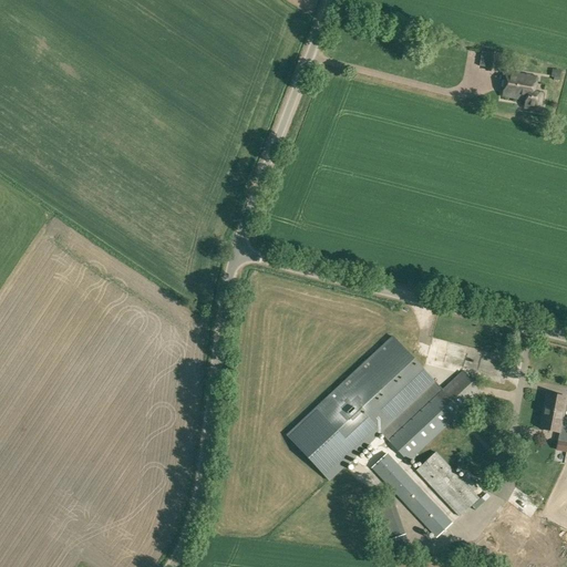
[(488,53),(482,52),(478,66),(485,68),(485,71),(496,73),(500,54),(488,52),(488,53)]
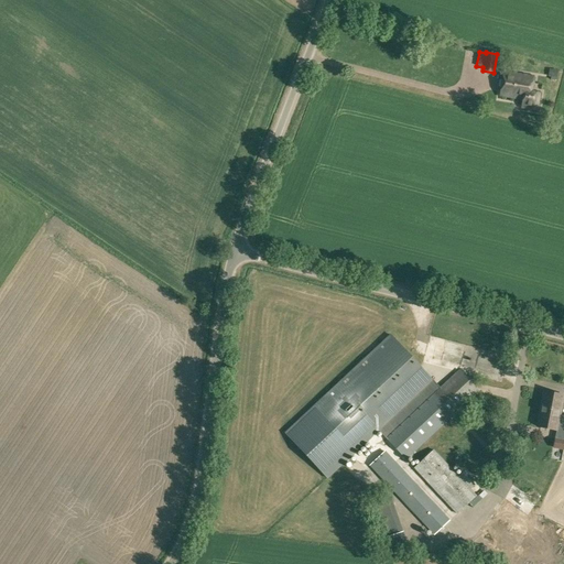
[(550,69),(549,77),(557,78),(559,71),(550,69)]
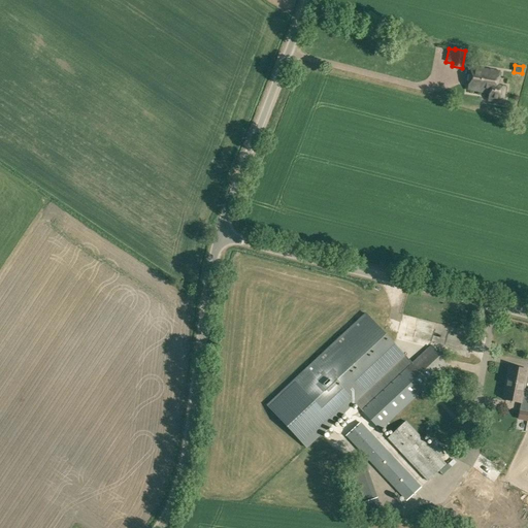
[(497,87),(499,72),(472,68),(470,76),(472,76),(471,81),(469,81),(468,90),(490,93),(489,101),(503,103),(505,88),(497,87)]
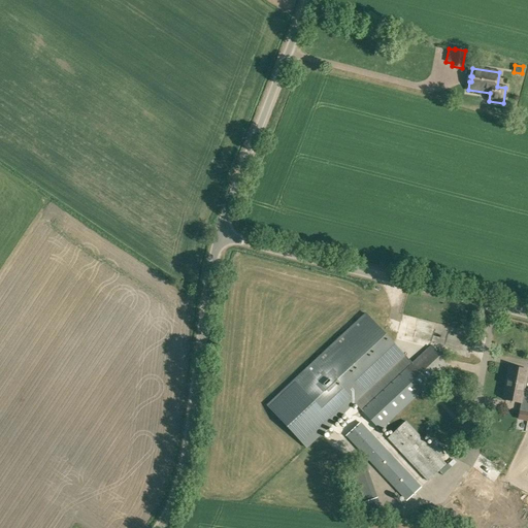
[(381,430),(424,390),(428,396),(434,390),(429,385),(449,367),(430,347),(411,363),(365,314),(267,405),(307,448),(355,403),(381,430)]
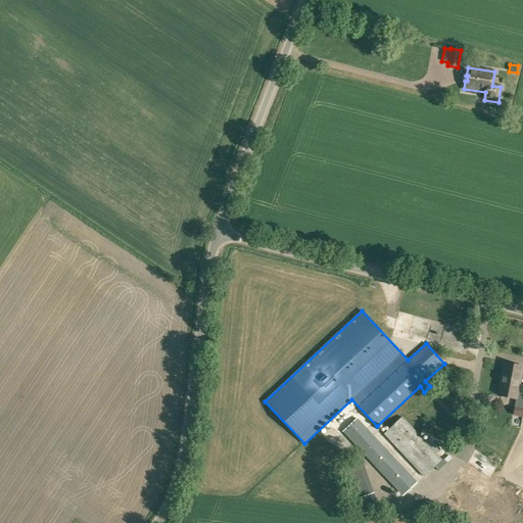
[(517,399),(522,367),(504,363),(497,395),(517,399)]
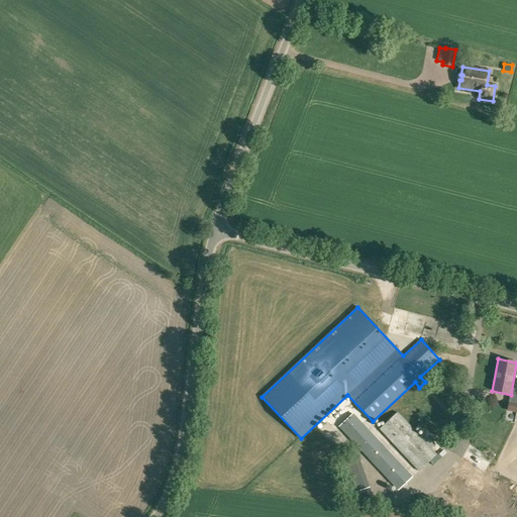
[(420,436),(415,430),(398,412),(379,429),(419,472),(437,454),(431,448),(436,444),(425,432),(420,436)]
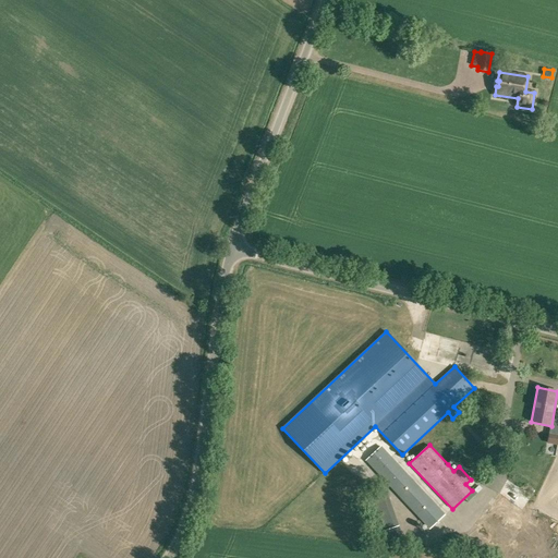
[(429,530),(446,514),(381,446),(365,461),(429,530)]
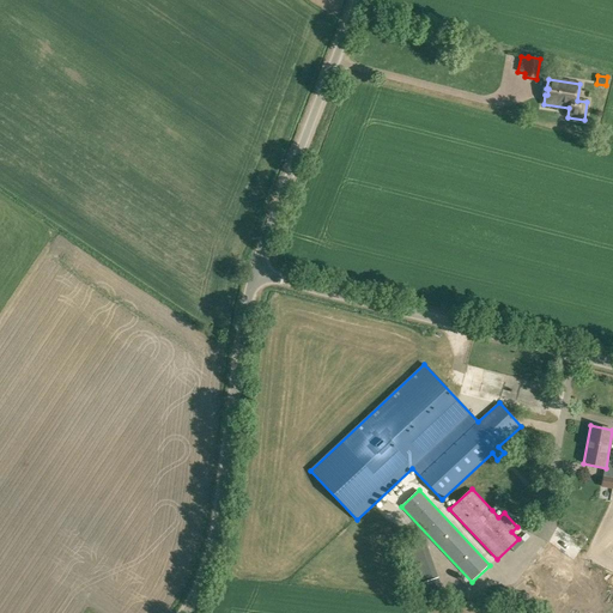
[(442,589),(424,536),(398,546),(416,598),(442,589)]
